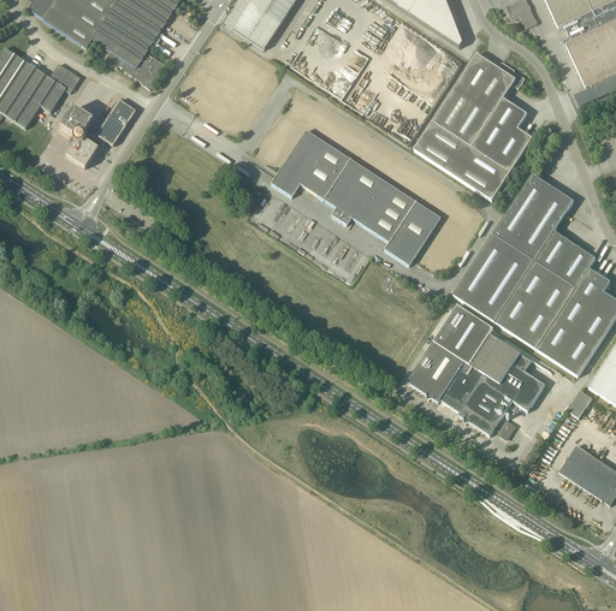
[(143,83),(150,88),(166,63),(146,51),(179,0),(33,0),(28,7),(43,17),(43,18),(87,47),(93,37),(111,49),(105,59),(117,66),(119,64),(122,65),(122,67),(144,82),(143,83)]
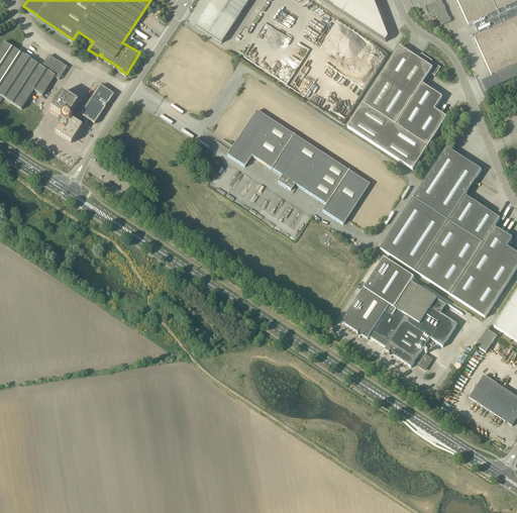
[(221,39),(246,0),(209,0),(195,23),(221,39)]
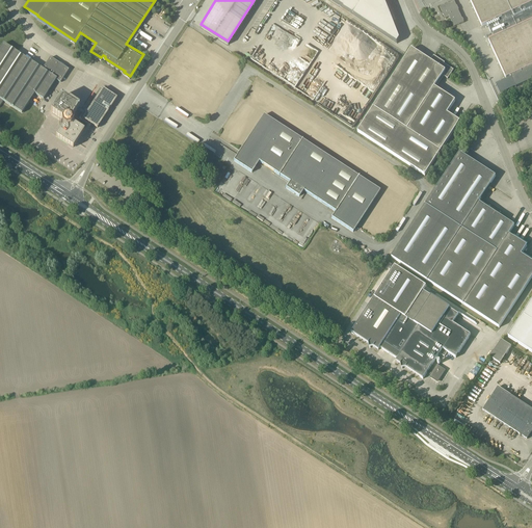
[(336,0),(397,40),(399,35),(386,0),(336,0)]
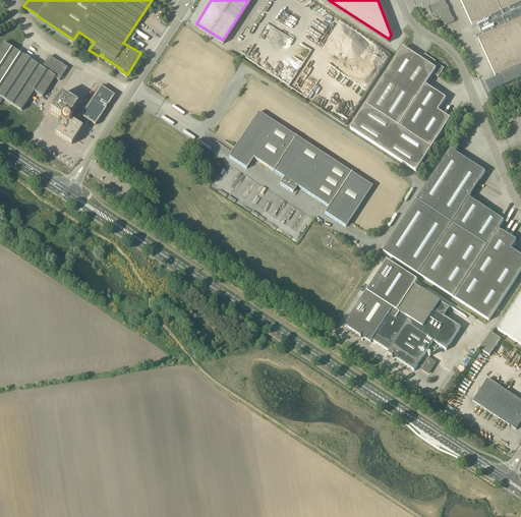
[(438,0),(430,3),(433,8),(432,9),(433,10),(435,11),(436,13),(438,11),(439,13),(441,13),(445,22),(455,18),(454,17),(454,16),(454,14),(453,14),(446,0),(438,0)]
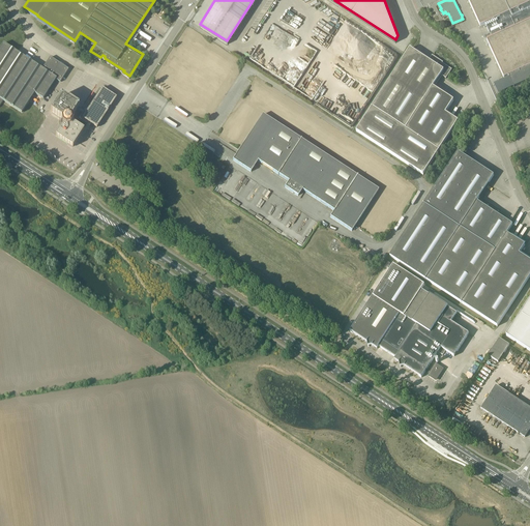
[(470,0),(480,23),(486,21),(490,30),(488,31),(488,30),(484,32),(487,36),(504,75),(509,71),(514,83),(529,76),(529,0),(470,0)]
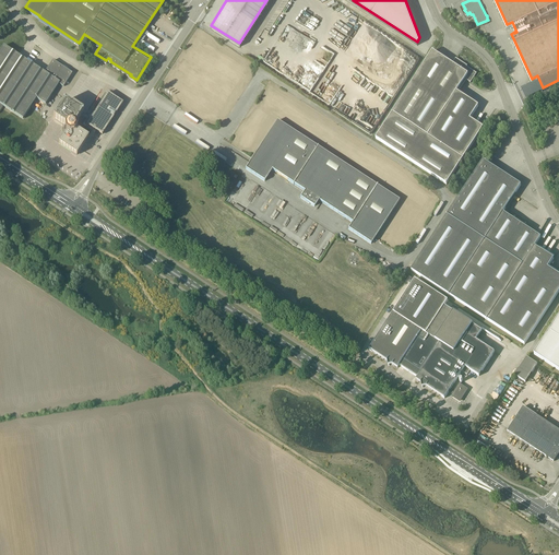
[(6,104),(33,61),(3,43),(0,47),(0,107),(3,103),(6,104)]
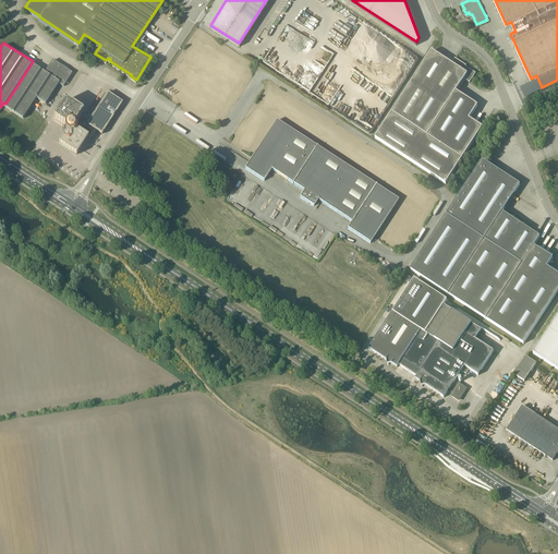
[(432,47),(375,134),(446,180),(483,123),(469,116),(477,101),(456,87),(464,74),(465,75),(465,76),(470,79),(475,69),(463,61),(464,60),(462,59),(461,58),(461,59),(458,57),(458,56),(457,56),(456,55),(455,56),(451,60),(432,47)]
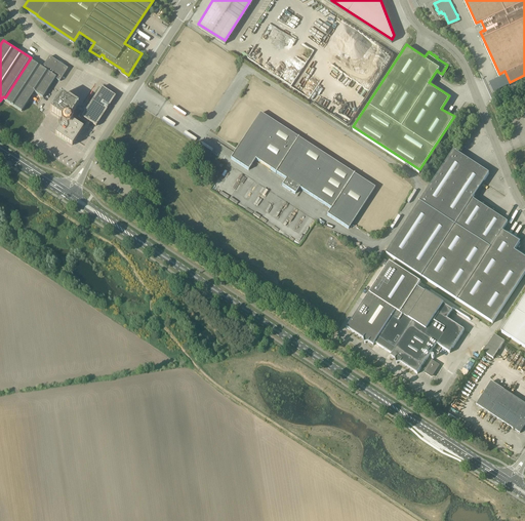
[(31,57),(5,97),(22,108),(34,89),(42,94),(48,86),(55,75),(57,77),(59,78),(68,66),(64,63),(63,62),(59,59),(58,58),(50,53),(49,53),(42,65),(38,63),(35,59),(31,57)]
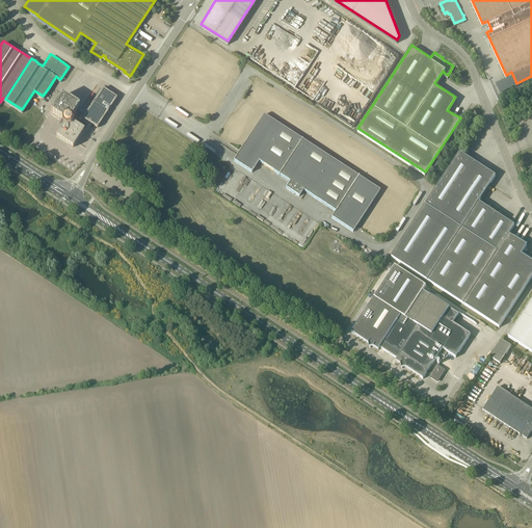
[(73,144),(81,133),(82,134),(91,121),(98,125),(117,95),(102,84),(86,109),(79,104),(79,103),(62,93),(51,109),(62,116),(61,116),(62,122),(55,133),(73,144)]
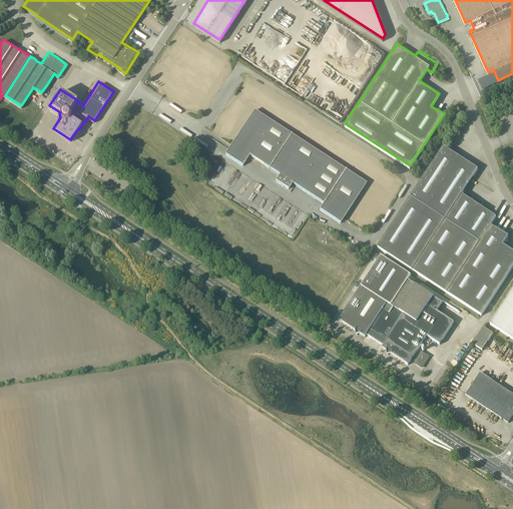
[(254,107),(225,151),(242,162),(249,152),(280,171),(276,177),(289,186),(293,180),(324,200),(320,206),(341,220),(367,180),(346,167),(346,166),(292,131),(292,130),(291,131),(254,107)]
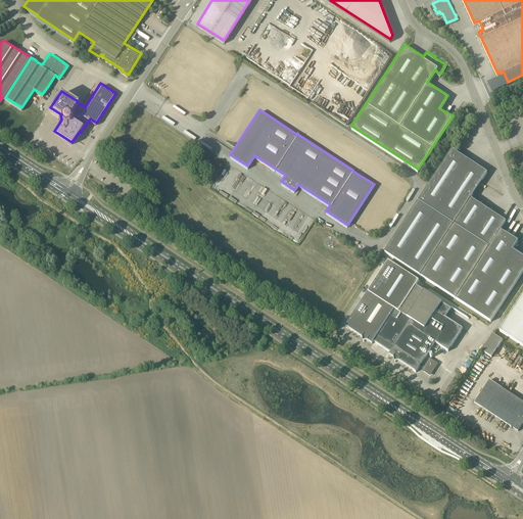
[(487,170),(457,149),(452,146),(385,249),(491,319),(522,269),(522,253),(513,247),(518,238),(501,227),(506,218),(471,195),(487,170)]
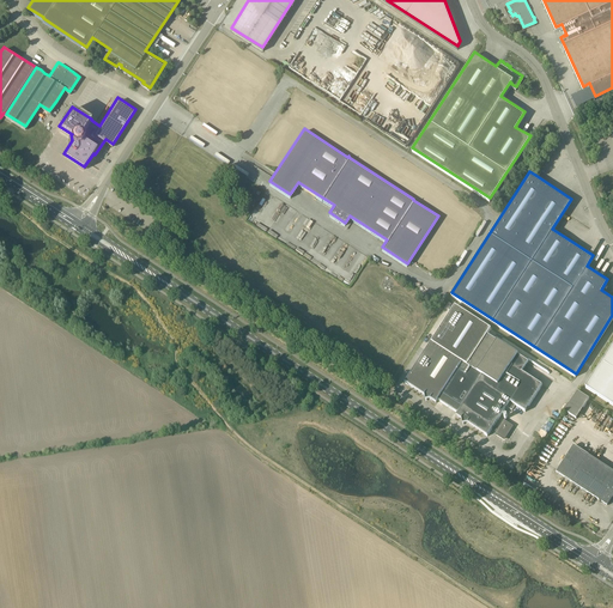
[(438,396),(459,409),(456,412),(462,415),(461,415),(462,420),(468,419),(487,432),(507,402),(513,406),(515,401),(526,408),(542,382),(522,369),(528,358),(519,351),(487,330),(467,362),(462,358),(431,339),(405,378),(408,381),(425,391),(426,396),(431,395),(436,399),(438,396)]
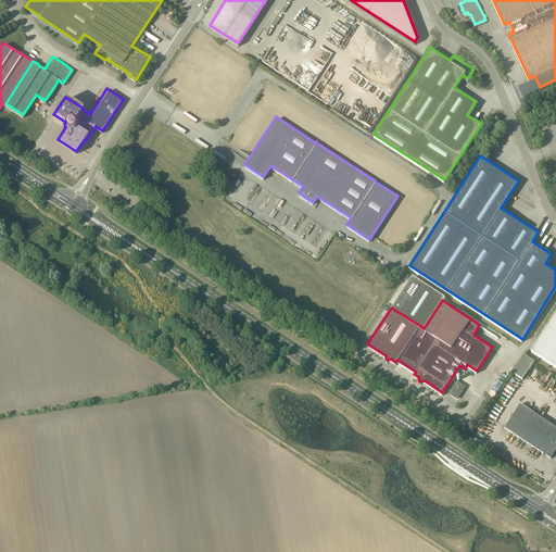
[(555,310),(531,349),(555,364),(555,310)]
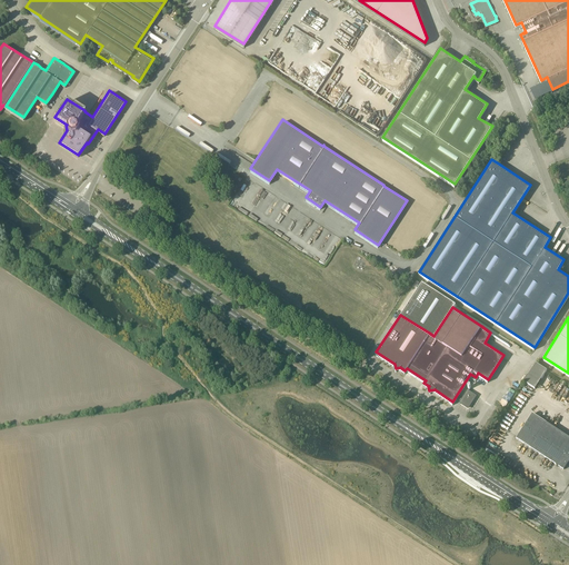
[(523,377),(535,385),(547,367),(536,359),(528,372),(523,377)]
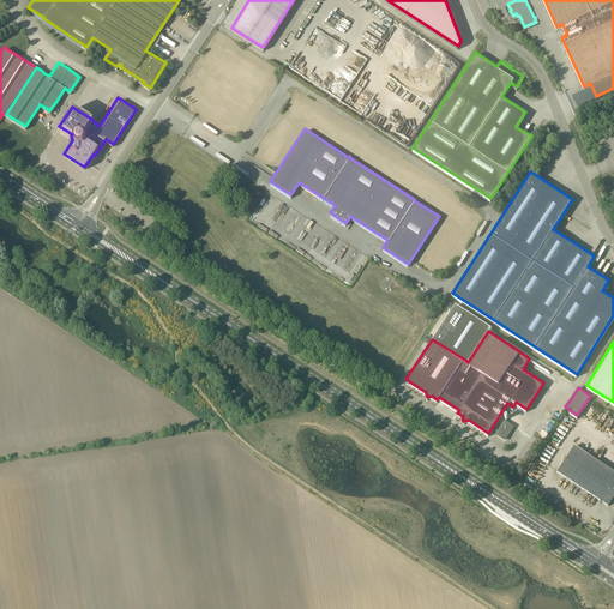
[(498,427),(495,430),(505,436),(515,422),(504,416),(497,426),(498,427)]
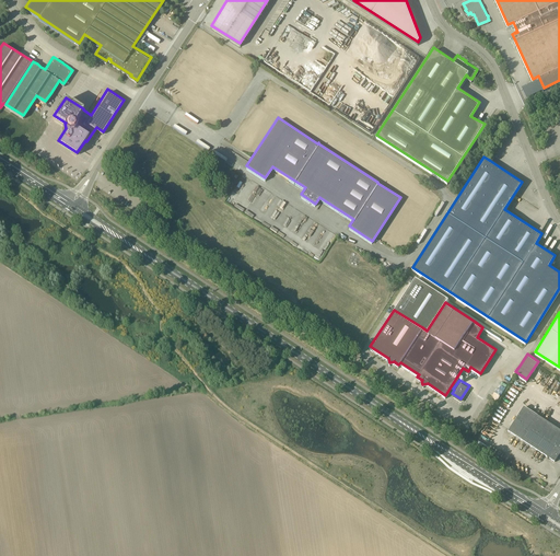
[(509,428),(547,453),(548,455),(550,455),(555,459),(559,449),(559,427),(524,404),(509,428)]
